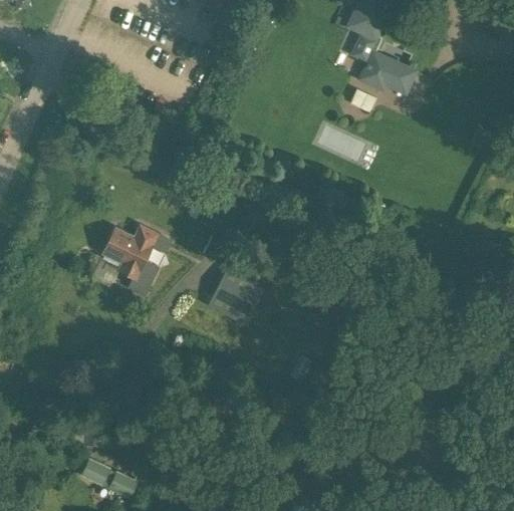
[(358,33),(376,41),(396,0),(358,0),(345,27),(358,33)]
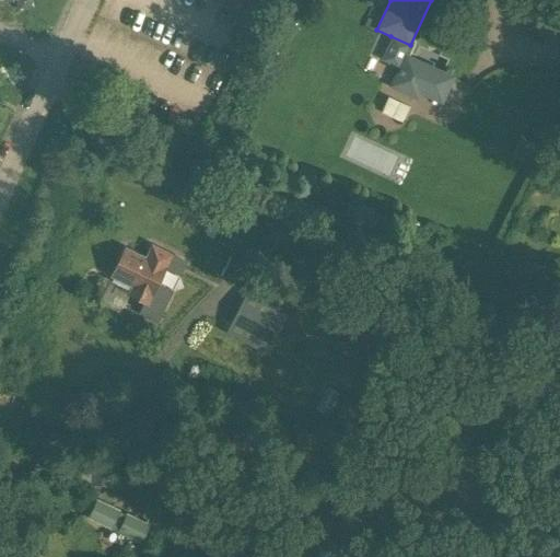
[(451,73),(407,55),(410,45),(391,36),(383,53),(403,61),(394,81),(416,91),(418,86),(440,96),(451,73)]
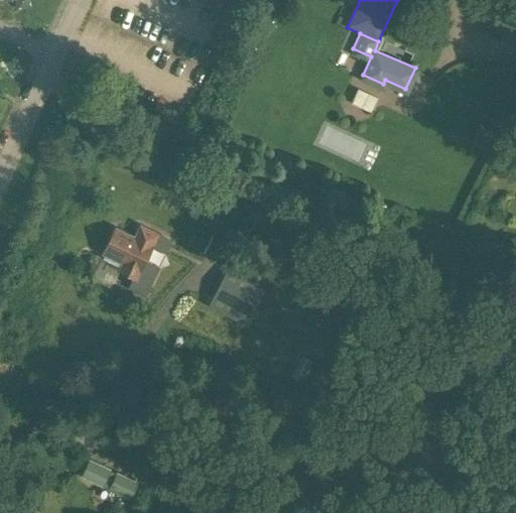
[(352,101),(375,108),(380,91),(357,84),(352,101)]
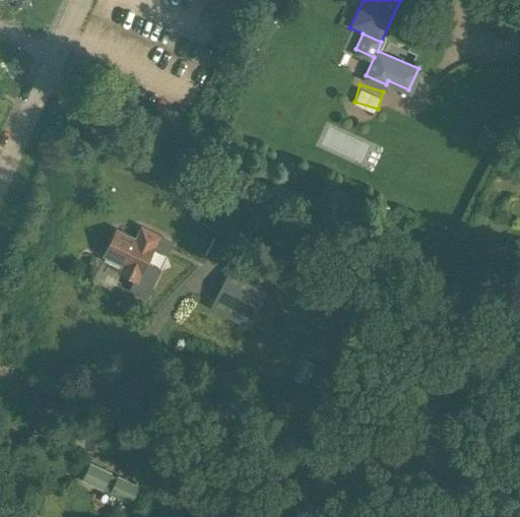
[(124,262),(121,269),(136,277),(131,287),(144,294),(157,268),(144,262),(151,249),(167,256),(174,242),(141,227),(136,238),(117,229),(106,253),(124,262)]
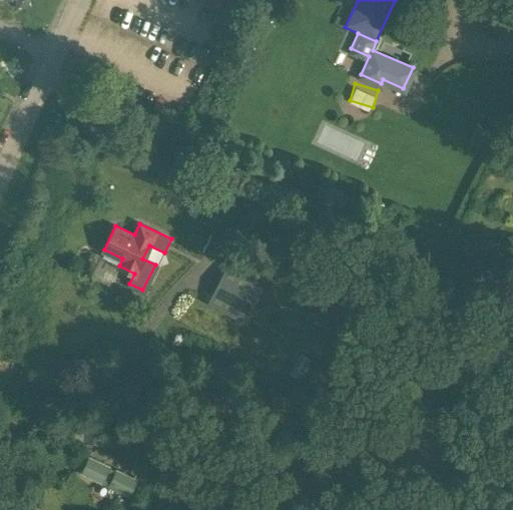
[(258,291),(224,273),(214,292),(236,304),(231,312),(243,319),(258,291)]
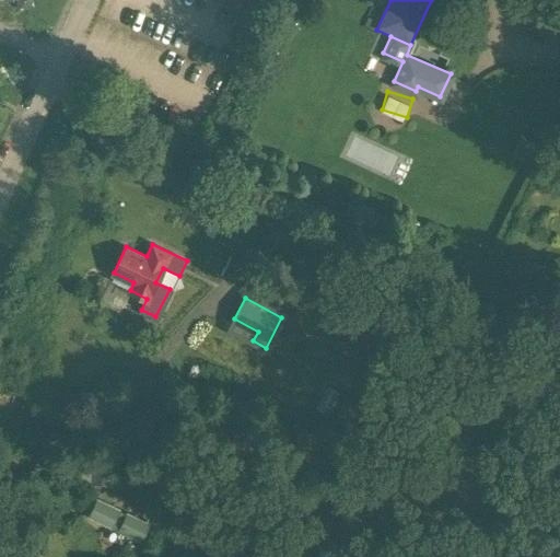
[(107,486),(111,470),(96,467),(93,483),(107,486)]
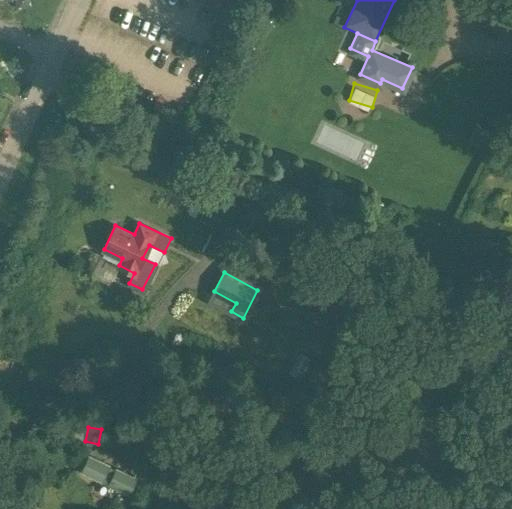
[(82,470),(128,491),(134,477),(89,455),(82,470)]
